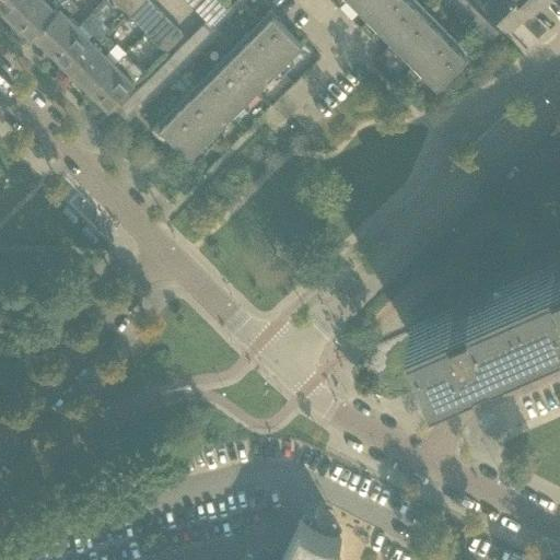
[(4,18),(9,21),(30,0),(0,0),(0,6),(8,14),(4,18)]
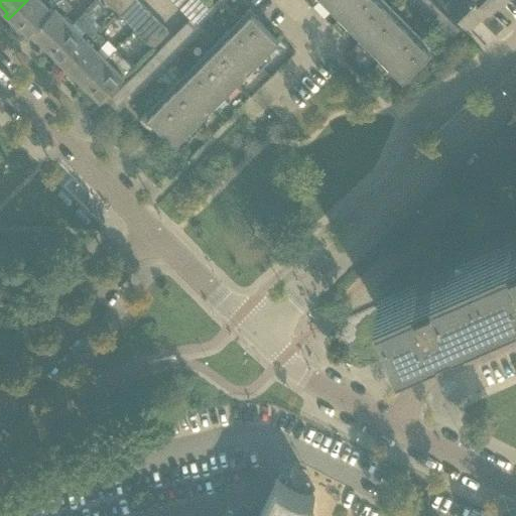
[(27,0),(8,19),(12,23),(15,20),(27,33),(60,0),(27,0)]
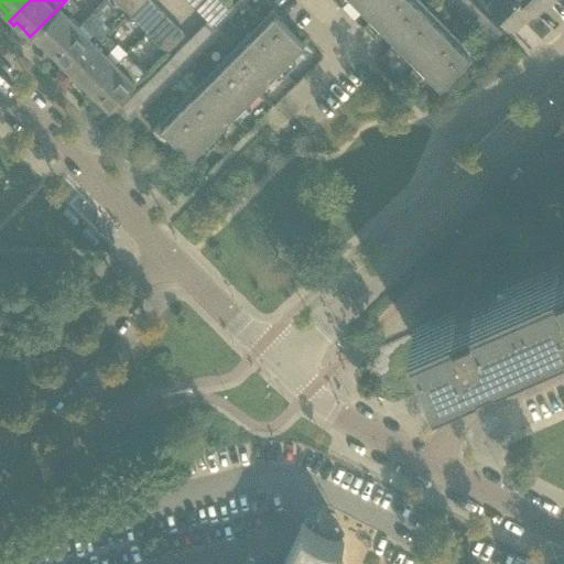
[(66,0),(30,36),(35,41),(38,38),(53,53),(79,26),(69,17),(78,8),(71,0),(66,0)]
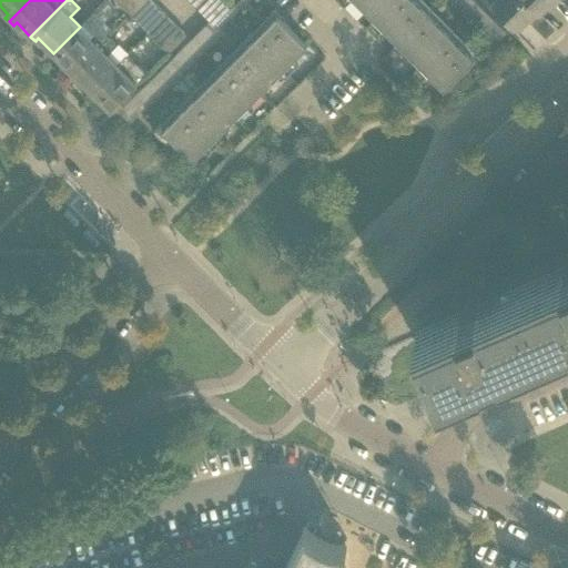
[(115,0),(130,14),(143,0),(115,0)]
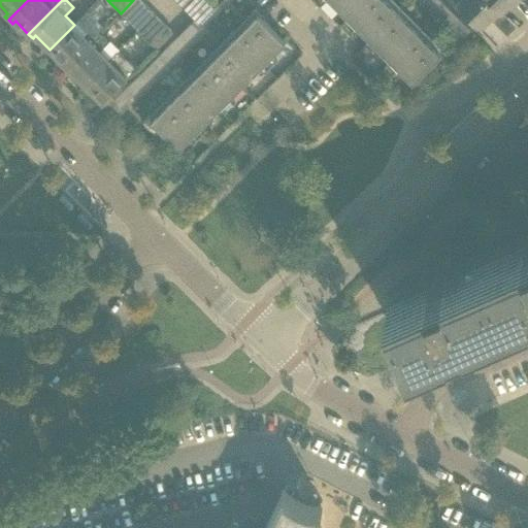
[(133,0),(121,13),(138,31),(155,14),(139,0),(133,0)]
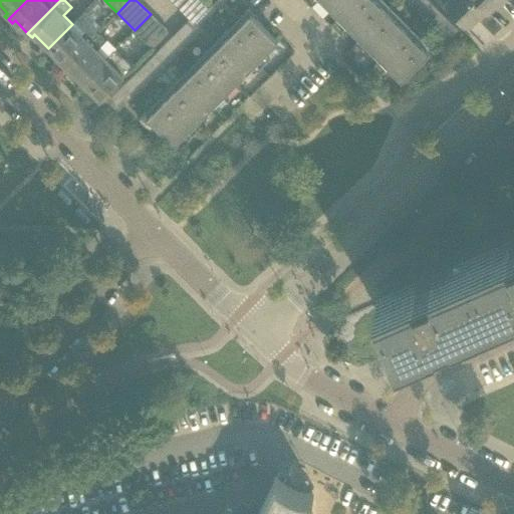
[(181,0),(176,6),(189,19),(193,23),(209,8),(201,0),(181,0)]
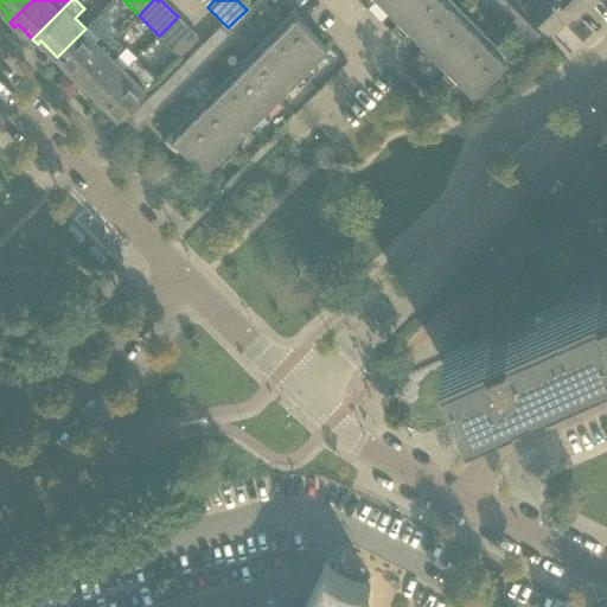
[(378,0),(474,95),(506,63),(442,0),(378,0)]
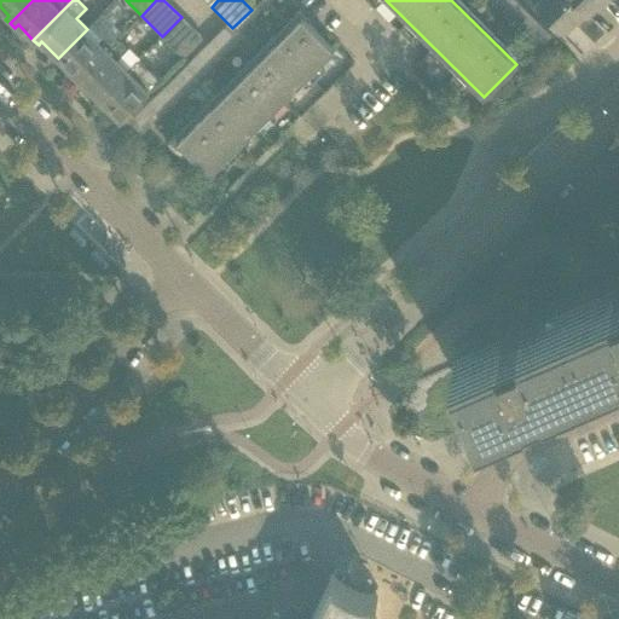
[(501,0),(543,42),(551,35),(516,0),(501,0)]
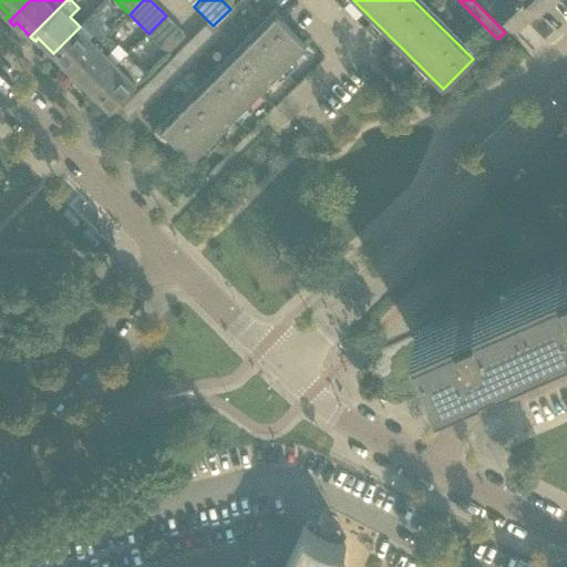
[(482,0),(508,27),(512,23),(516,29),(525,20),(535,10),(537,13),(538,12),(526,0),(482,0)]
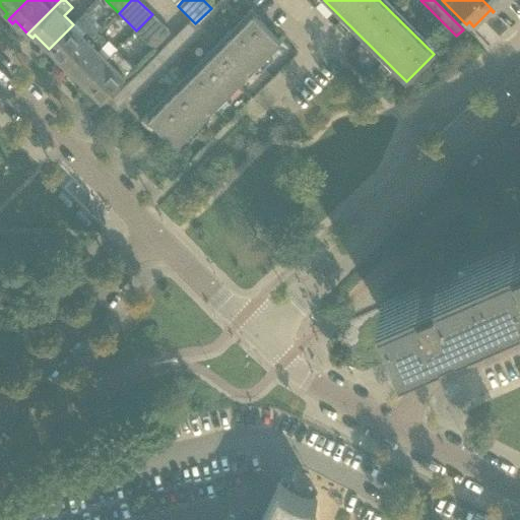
[(482,0),(494,11),(505,0),(482,0)]
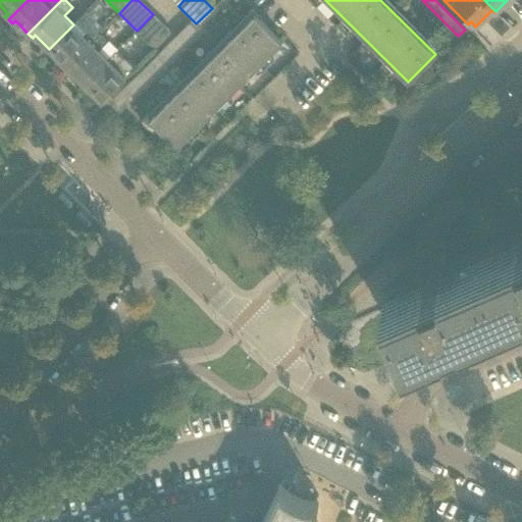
[(59,65),(63,69),(99,34),(91,25),(93,23),(84,14),(73,24),(49,49),(62,62),(59,65)]
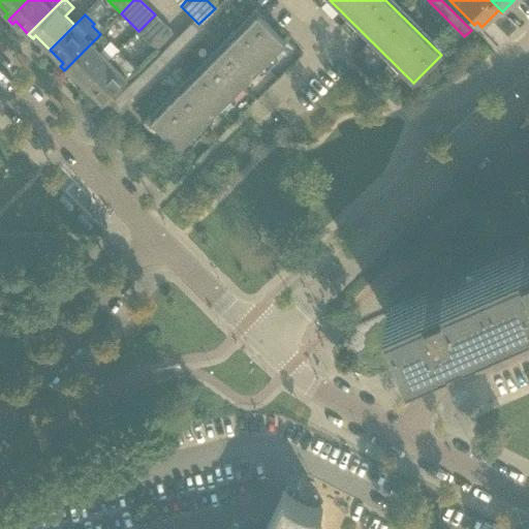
[(155,14),(138,31),(156,49),(173,33),(155,14)]
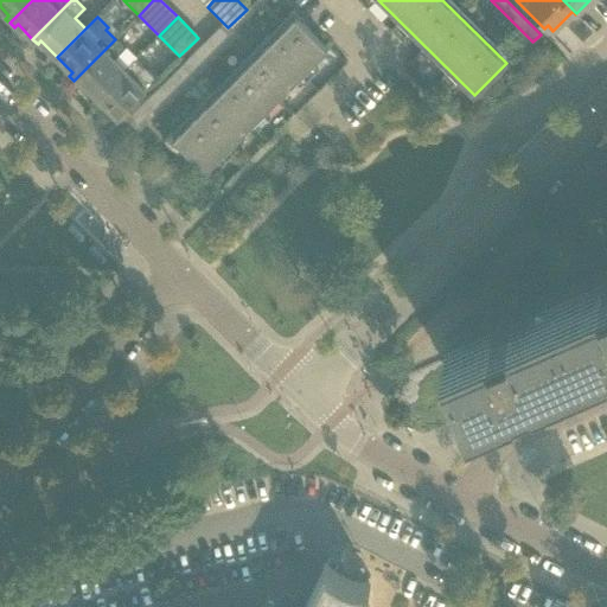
[(205,171),(312,64),(327,49),(295,17),(174,136),(170,132),(164,138),(170,144),(173,139),(205,171)]
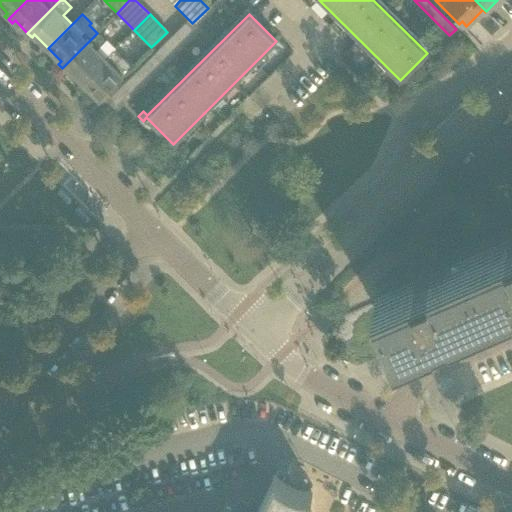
[(192,23),(188,19),(107,100),(113,106),(194,25),(192,23)]
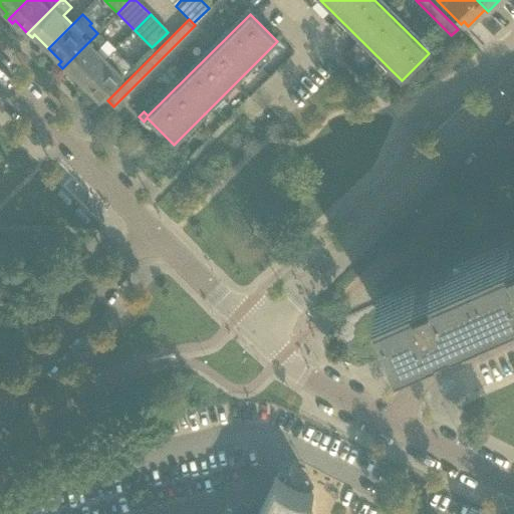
[(78,84),(79,85),(106,58),(97,49),(105,41),(97,33),(62,68),(66,71),(68,68),(81,81),(78,84)]
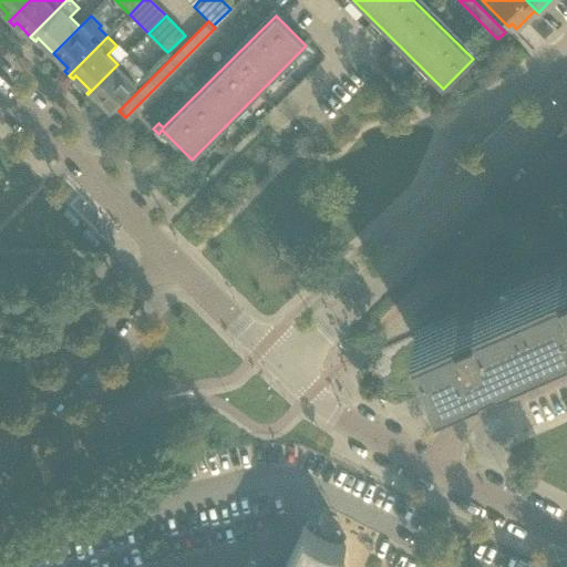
[(117,64),(88,94),(92,98),(94,94),(110,110),(146,73),(127,54),(117,64)]
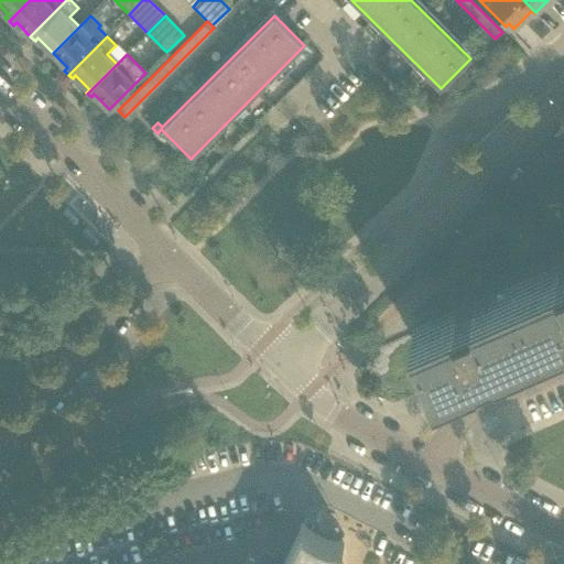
[(563,267),(446,318),(413,333),(434,379),(563,323),(563,267)]
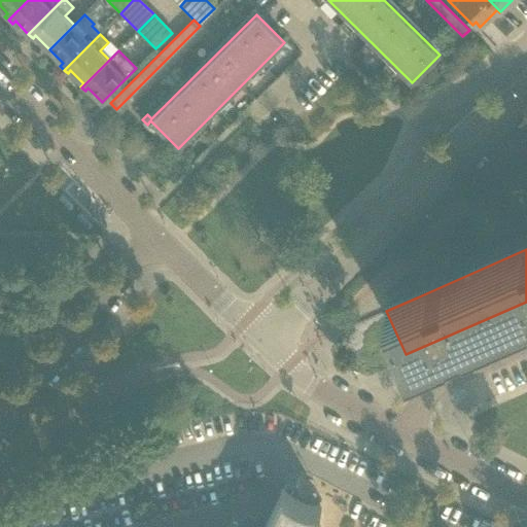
[(320,526),(318,522),(314,514),(318,504),(320,500),(319,499),(317,504),(311,501),(312,499),(311,498),(308,503),(305,501),(307,497),(296,492),(294,496),(290,494),(293,490),(291,489),(290,491),(284,488),(286,484),(285,483),(276,500),(262,526),(320,526)]
